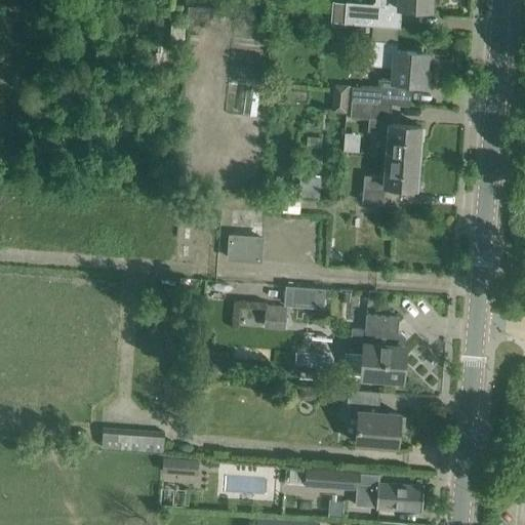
[(430,9),(430,0),(375,0),(376,0),(372,4),(346,2),(344,24),(379,26),(380,5),(430,9)]
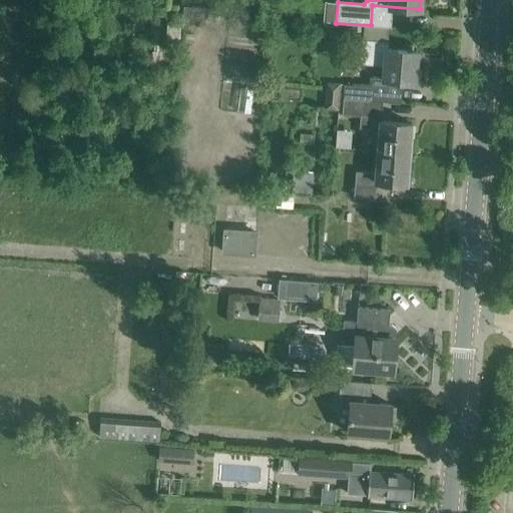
[(384,62),(383,78),(372,77),(372,86),(344,84),(343,97),(371,100),(399,102),(401,80),(414,81),(417,51),(386,48),(387,41),(367,39),(362,39),(360,61),(384,62)]
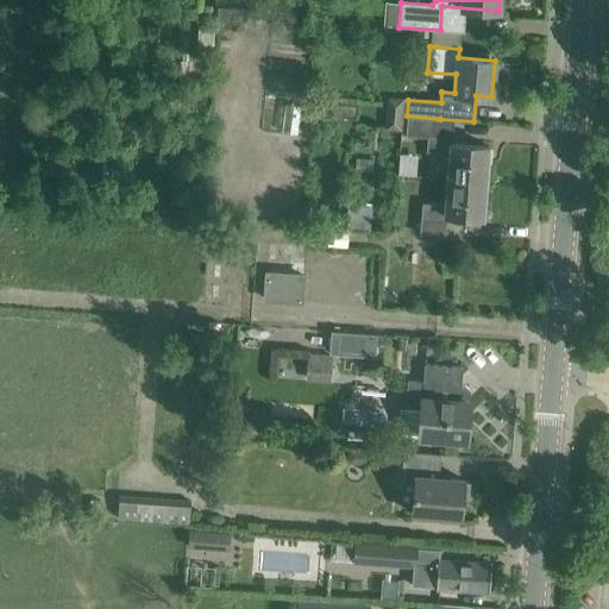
[(440,119),(407,115),(406,136),(427,137),(426,151),(450,152),(447,179),(485,182),(488,146),(451,143),(452,138),(439,137),(440,119)]
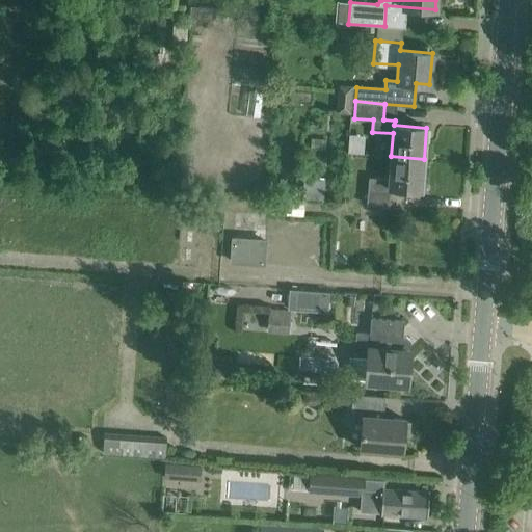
[(424,159),(391,156),(389,179),(369,177),(368,184),(366,205),(388,207),(389,187),(422,190),(424,159)]
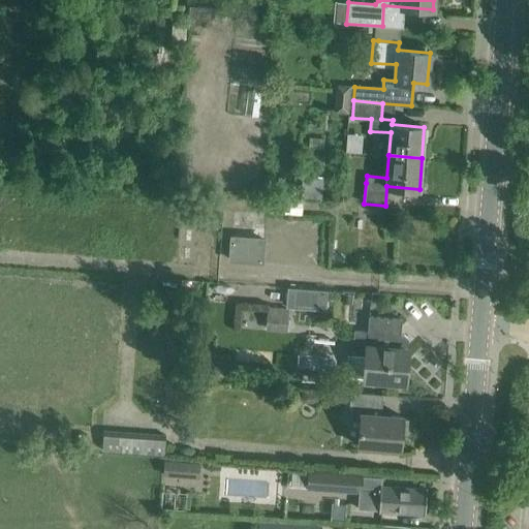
[(301,197),(321,199),(323,177),(303,175),(301,197)]
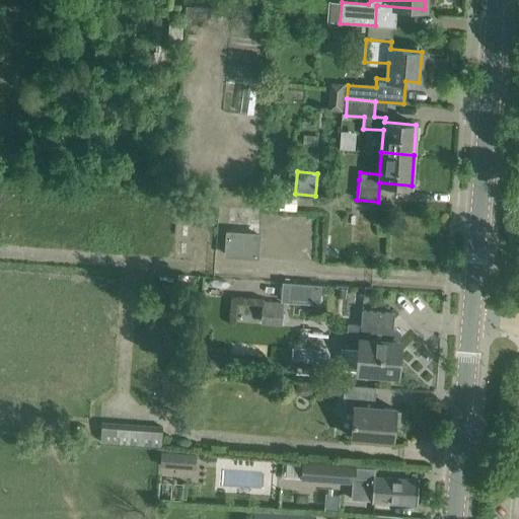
[(225,254),(256,256),(258,234),(227,232),(225,254)]
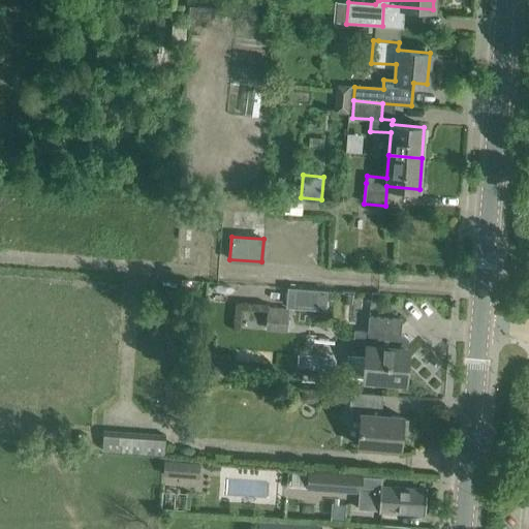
[(288,286),(286,306),(306,308),(308,288),(288,286)]
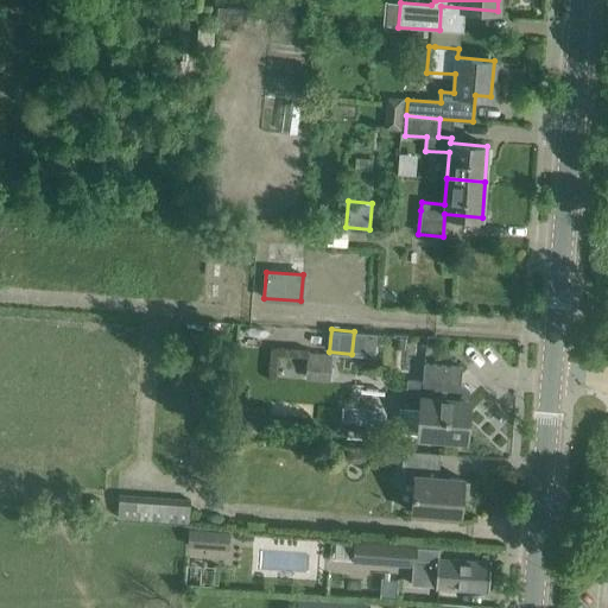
[(330,367),(333,367),(341,367),(342,355),(333,355),(333,354),(308,352),(305,379),(329,381),(330,367)]
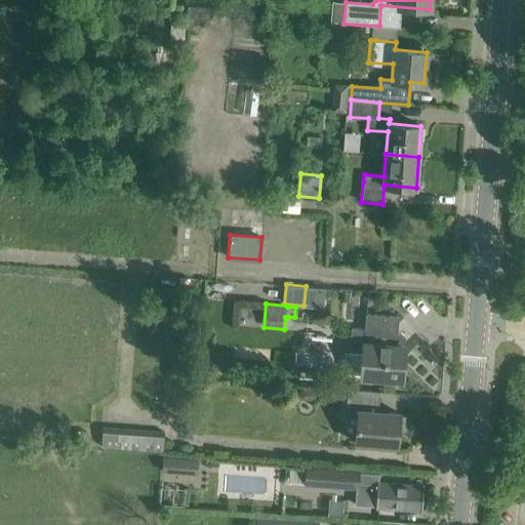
[(366,314),(364,329),(351,328),(349,353),(345,353),(342,374),(398,378),(397,380),(403,381),(405,366),(403,366),(405,336),(401,332),(397,331),(398,316),(366,314)]
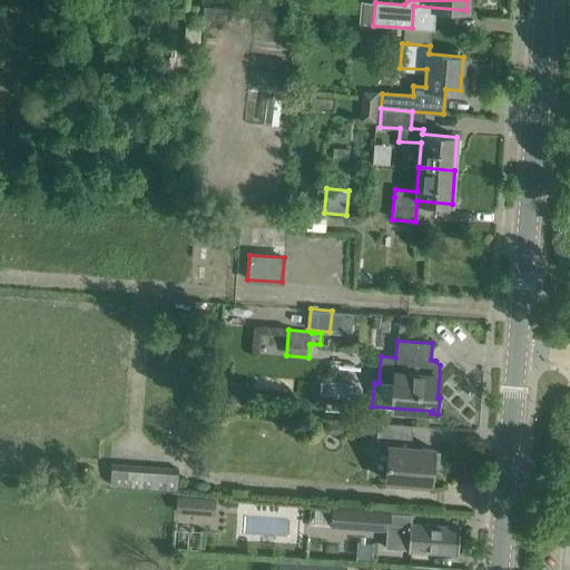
[(225,387),(224,397),(236,399),(236,392),(233,389),(225,387)]
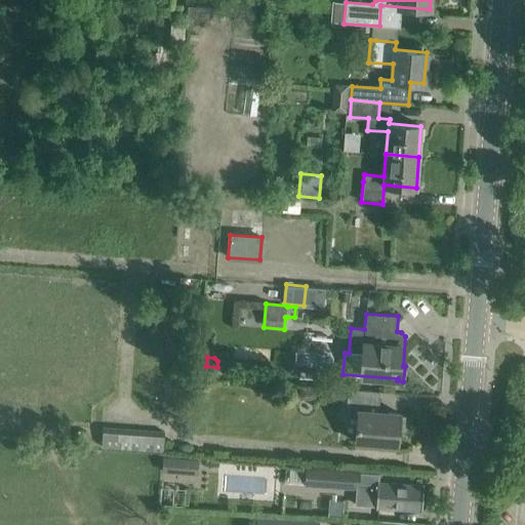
[(378,392),(349,390),(347,425),(358,426),(357,443),(393,446),(394,434),(397,434),(397,430),(402,430),(403,417),(398,416),(399,413),(377,411),(378,392)]
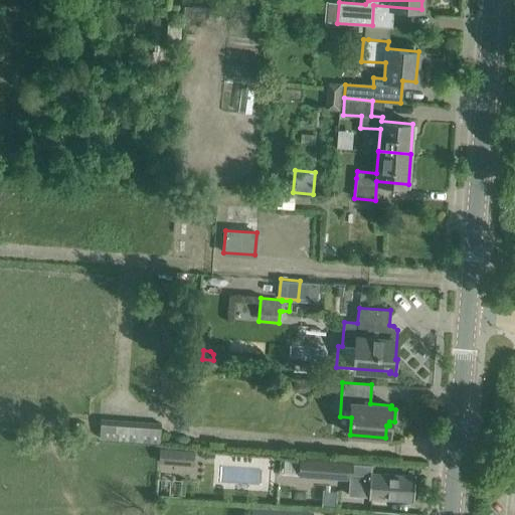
[(101,418),(100,439),(159,443),(161,422),(101,418)]
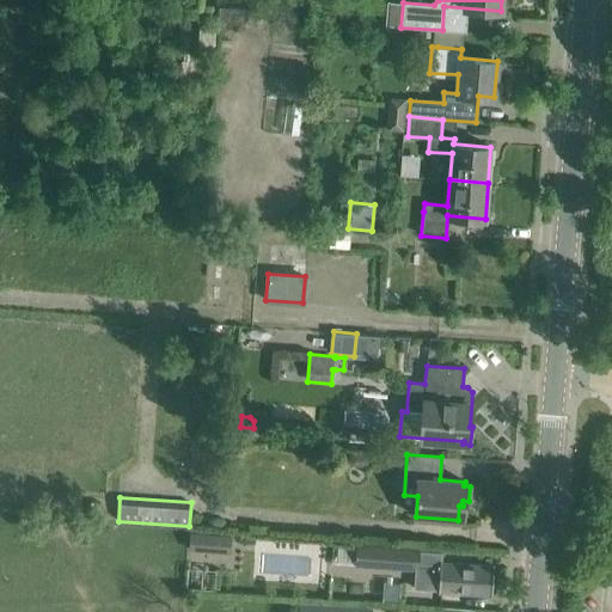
[(189,533),(188,551),(228,554),(230,536),(189,533)]
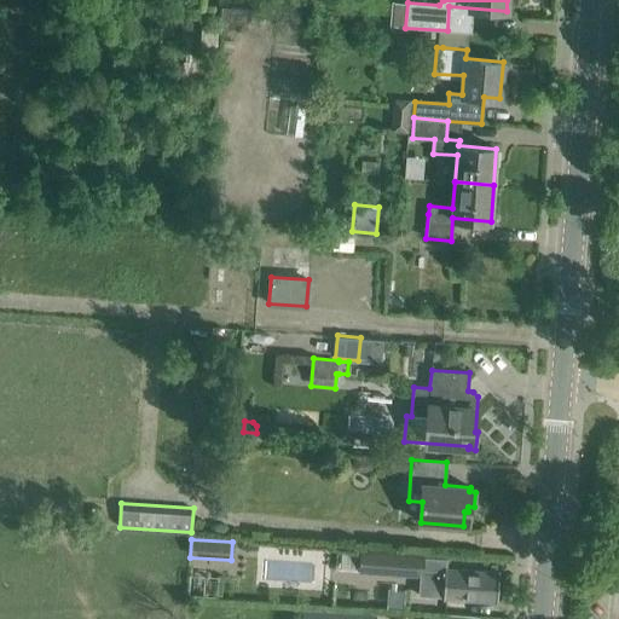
[(420,577),(421,559),(359,555),(358,573),(420,577)]
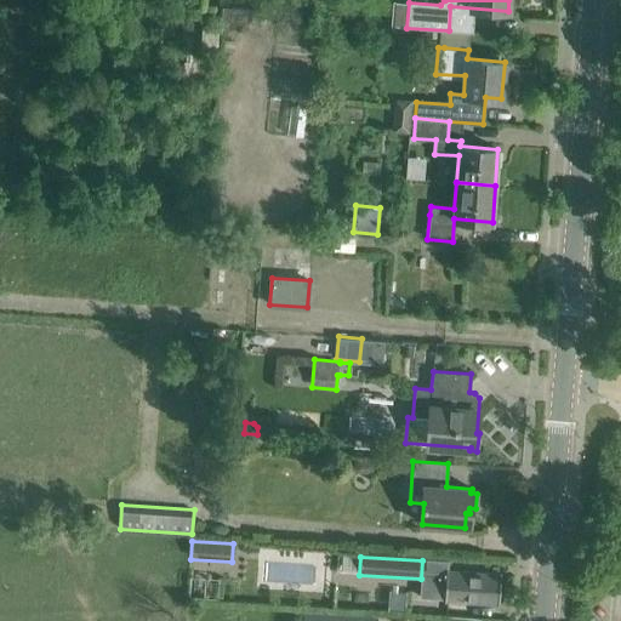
[(497,604),(500,574),(448,570),(449,562),(423,559),(422,560),(421,579),(420,598),(497,604)]
